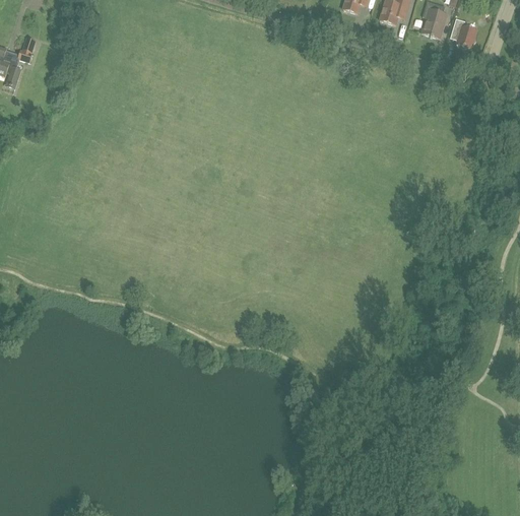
[(356,12),(360,3),(367,5),(368,0),(344,0),(342,8),(356,12)]
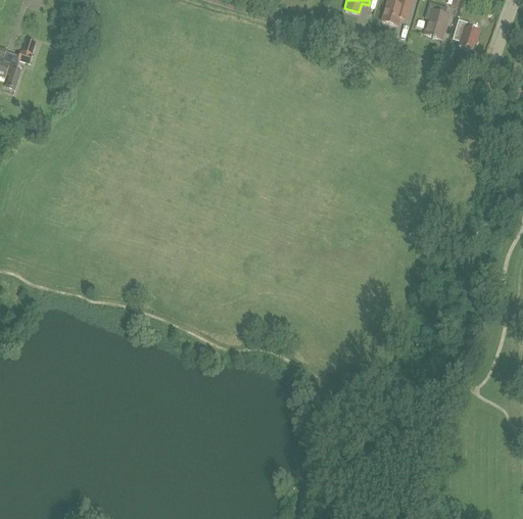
[(397,24),(399,16),(407,18),(412,0),(398,0),(397,2),(390,0),(387,0),(381,19),(397,24)]
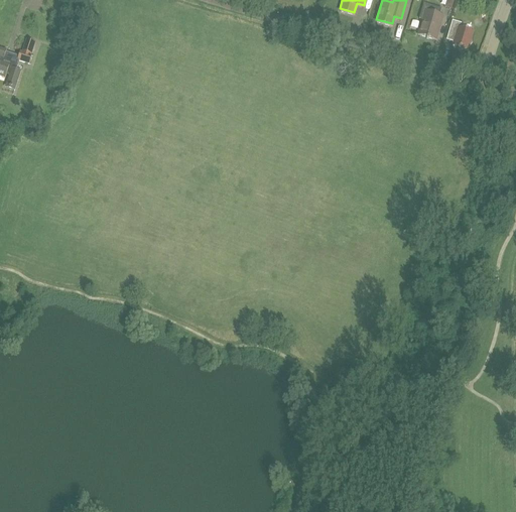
[(422,16),(418,31),(427,34),(426,35),(428,36),(429,34),(436,36),(443,13),(439,12),(441,5),(426,0),(423,0),(419,15),(422,16)]
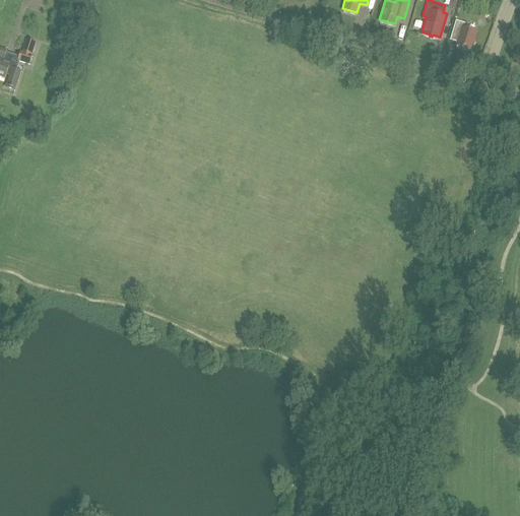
[(459,29),(456,42),(461,44),(463,47),(466,45),(471,47),(473,42),(477,40),(475,37),(477,28),(466,25),(467,20),(456,17),(453,27),(459,29)]
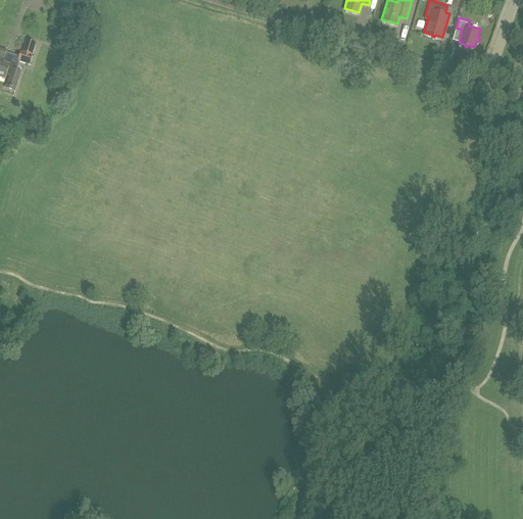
[(65,24),(60,40),(73,44),(78,28),(65,24)]
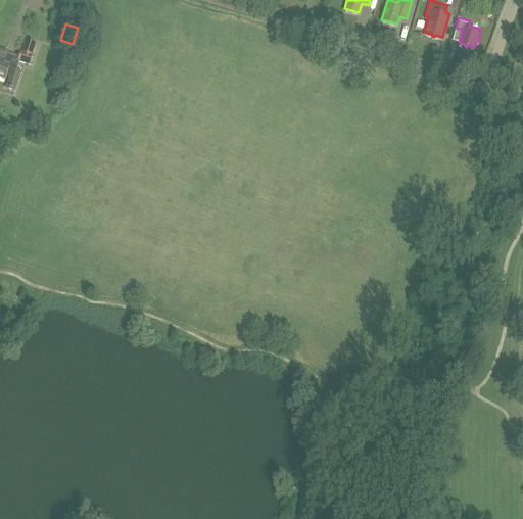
[(27,37),(22,49),(20,49),(19,53),(17,57),(19,58),(31,61),(34,53),(32,52),(36,40),(27,37)]
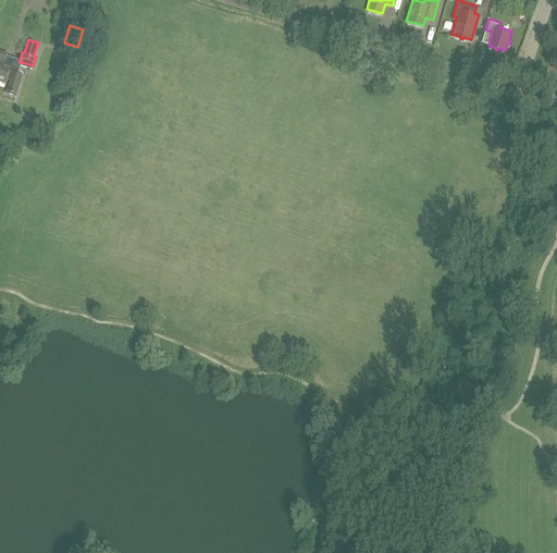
[(15,95),(14,98),(23,73),(17,71),(21,62),(19,61),(21,57),(7,52),(8,50),(0,47),(0,76),(5,78),(7,80),(7,77),(10,78),(9,82),(8,85),(7,88),(10,89),(10,90),(13,91),(13,90),(16,91),(15,95)]
